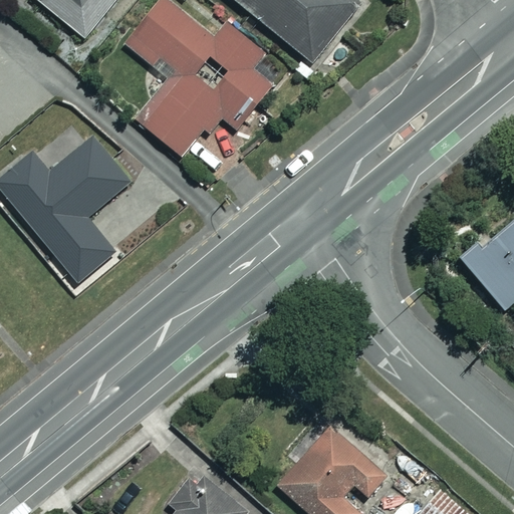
[(37,0),(83,37),(113,0),(37,0)]
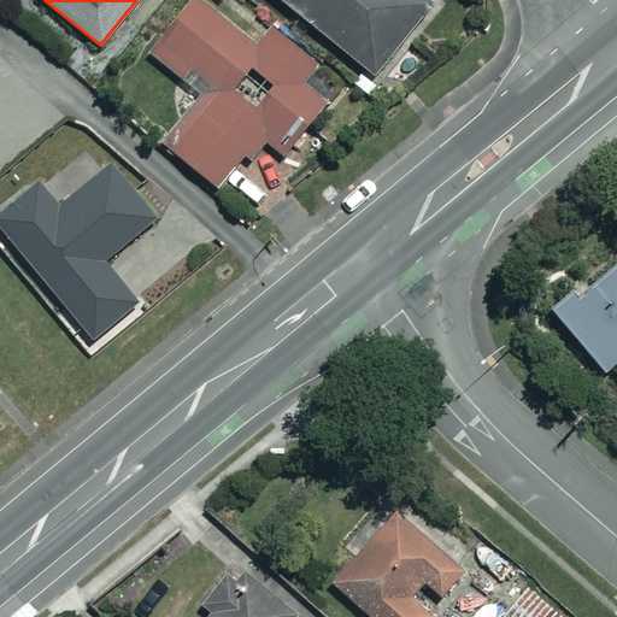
[(283,154),(329,98),(307,80),(319,65),(272,28),(258,46),(200,0),(189,0),(148,52),(204,95),(165,145),(218,187),(259,135),(283,154)]
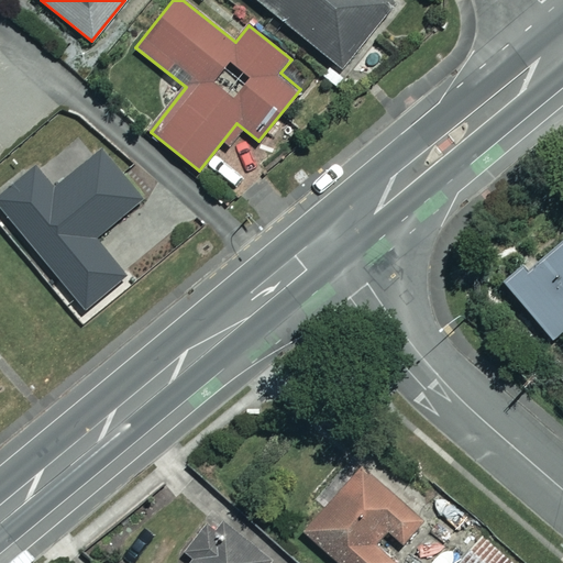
[(395,3),(389,0),(256,0),(342,68),(395,3)]
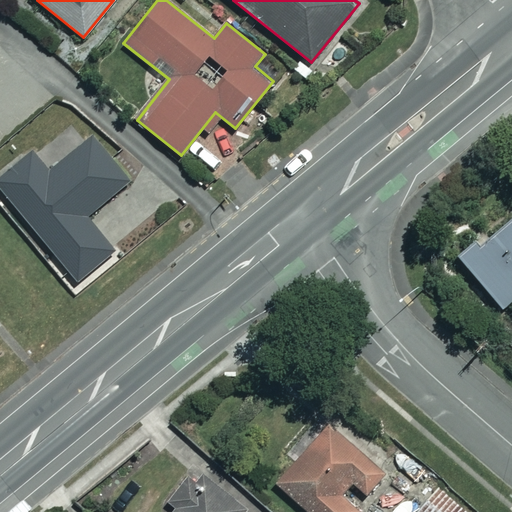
[(511,297),(511,212),(459,256),(501,307),(511,297)]
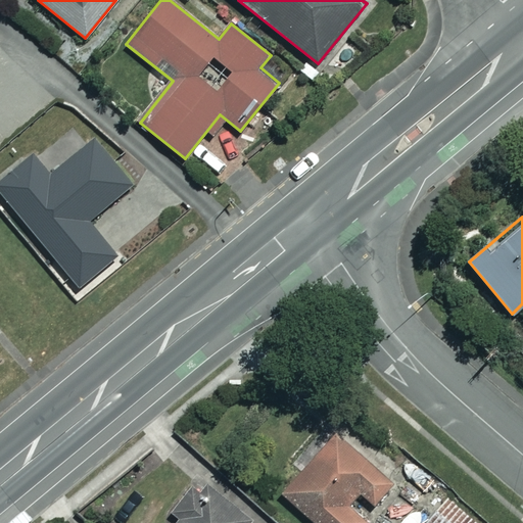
[(369,522),(361,515),(393,478),(337,428),(280,492),(314,522),(369,522)]
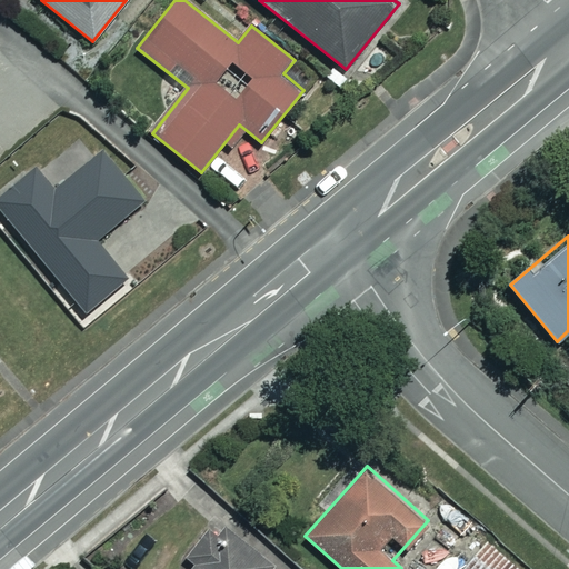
[(269,568),(271,568),(222,528),(188,568),(269,568)]
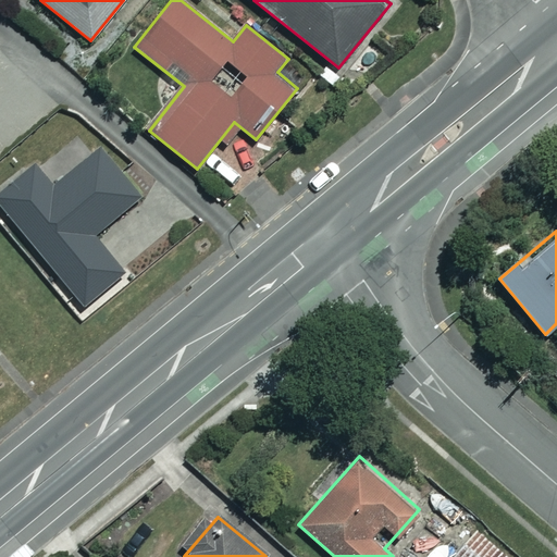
[(509,556),(477,528),(449,556),(450,556),(509,556)]
